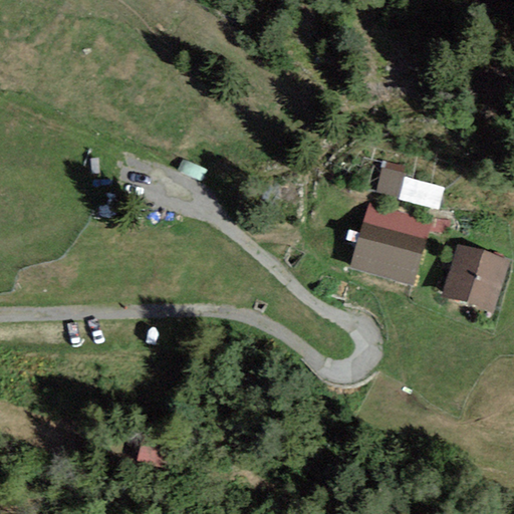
[(406,166),(380,161),(374,192),(398,197),(403,177),(406,166)]
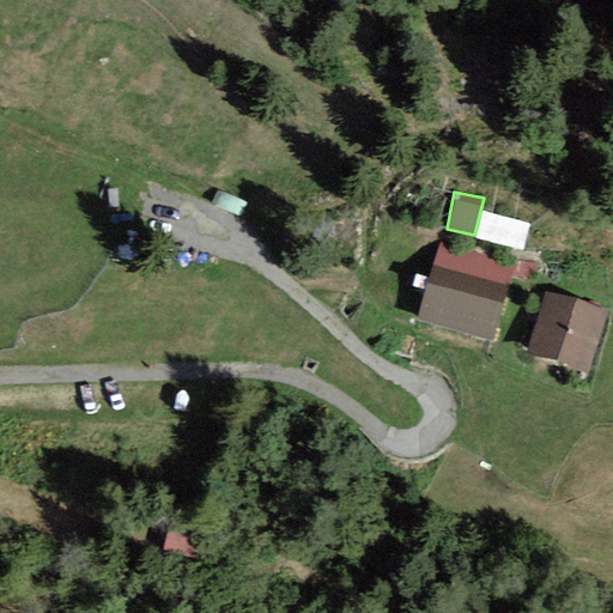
[(529,224),(480,211),(474,235),(474,238),(523,250),(529,224)]
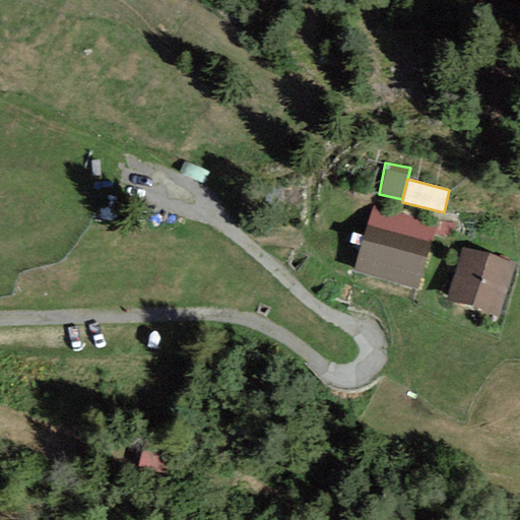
[(435,222),(372,206),(354,272),(417,288),(435,222)]
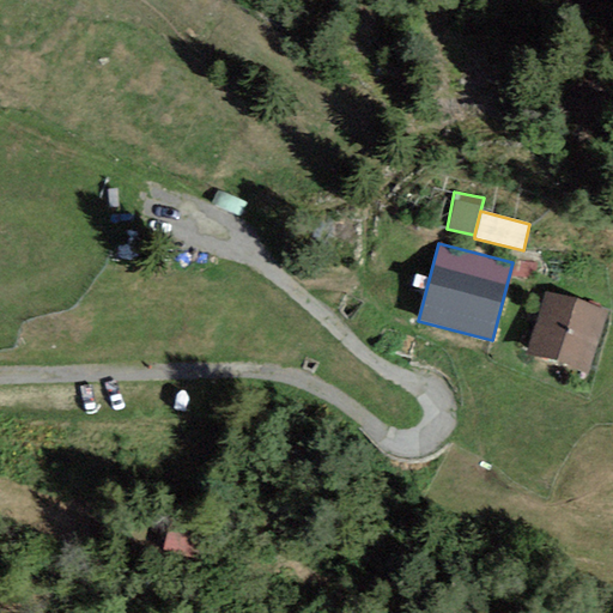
[(606,309),(544,292),(527,353),(589,371),(606,309)]
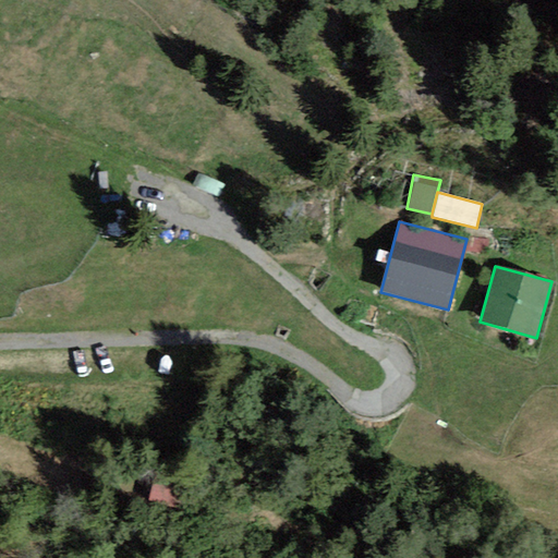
[(149,502),(186,508),(192,472),(155,465),(149,502)]
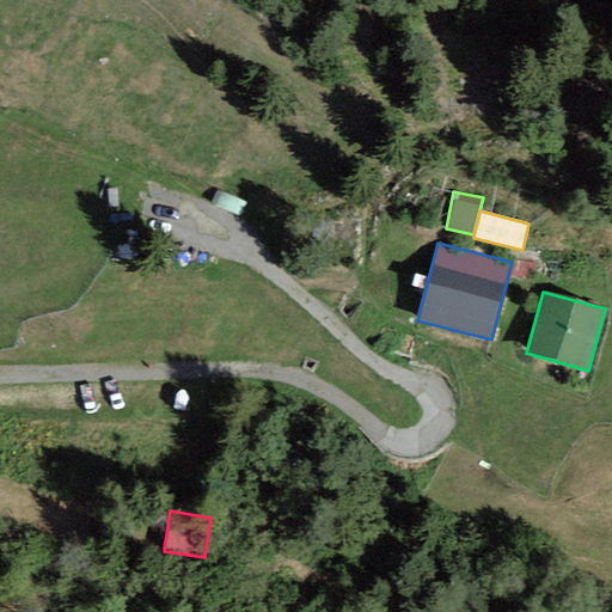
All buildings are outlined.
